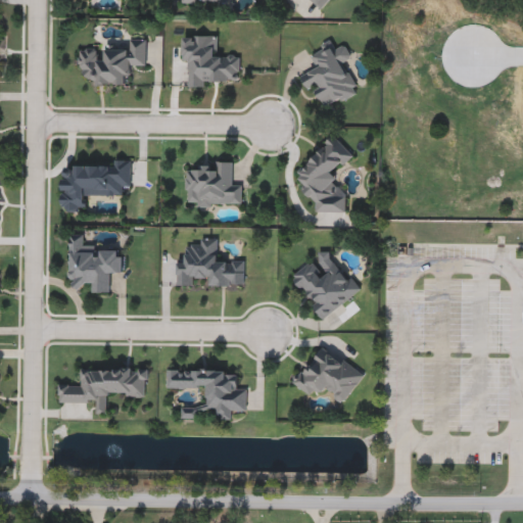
[(328,0),(323,8),(311,0),(328,0)]
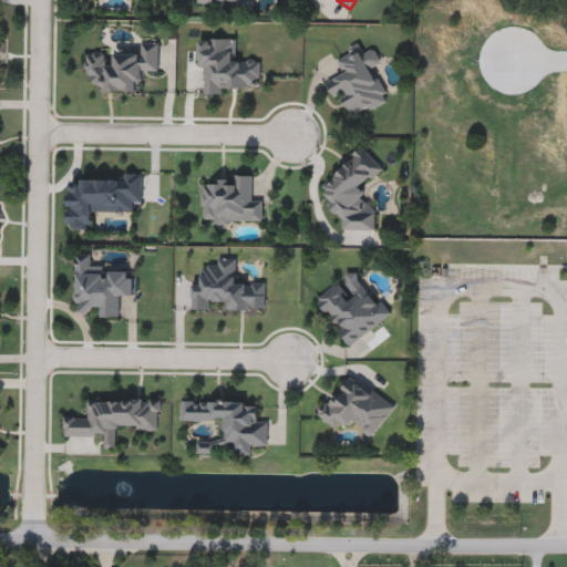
[(206,91),(206,68),(196,68),(196,40),(235,40),(235,62),(259,62),(260,91),(206,91)]
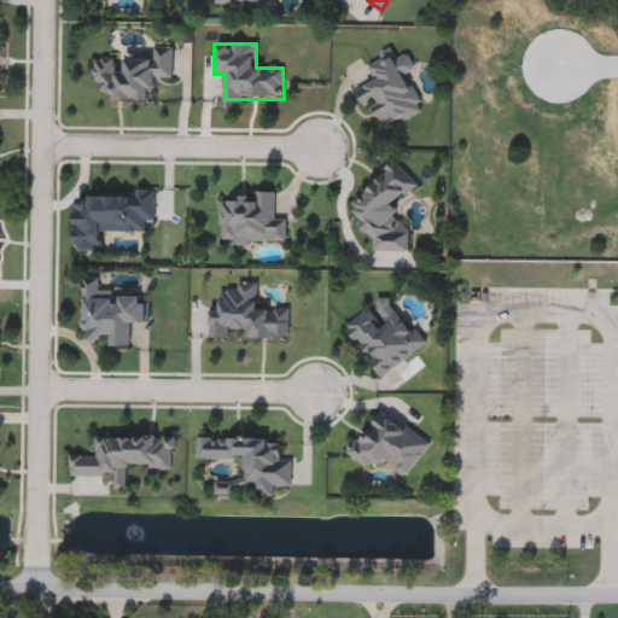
[(172,77),(157,79),(158,89),(147,89),(147,100),(110,101),(109,92),(94,92),(93,59),(118,58),(118,59),(153,59),(153,47),(172,47),(172,77)]
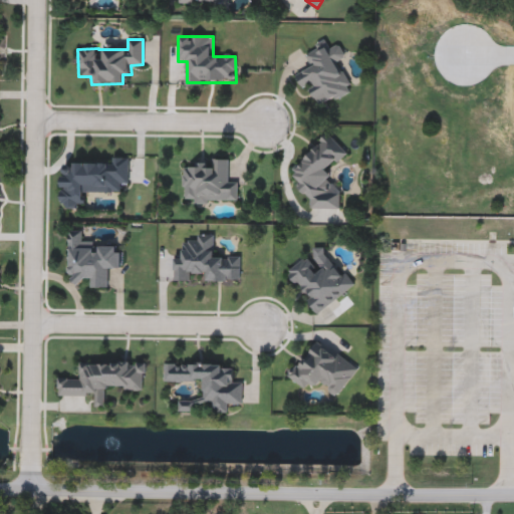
[(352,91),(321,107),(310,86),(303,89),(295,74),(312,65),(305,52),(323,42),(327,48),(337,43),(345,58),(337,62),(352,91)]
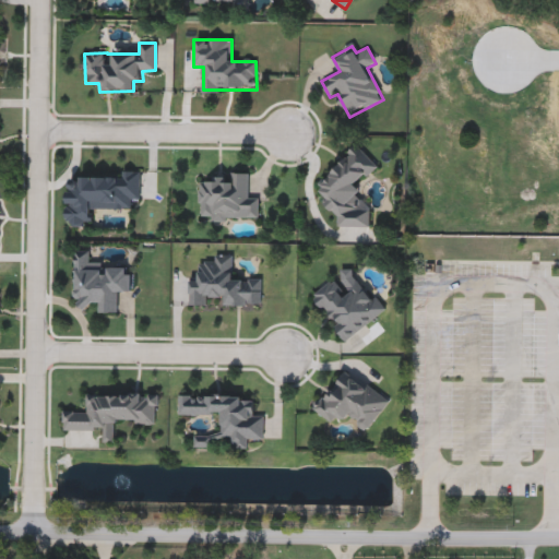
[(370,227),(337,228),(337,217),(322,204),(321,183),(356,145),(378,165),(359,186),(360,207),(369,207),(370,227)]
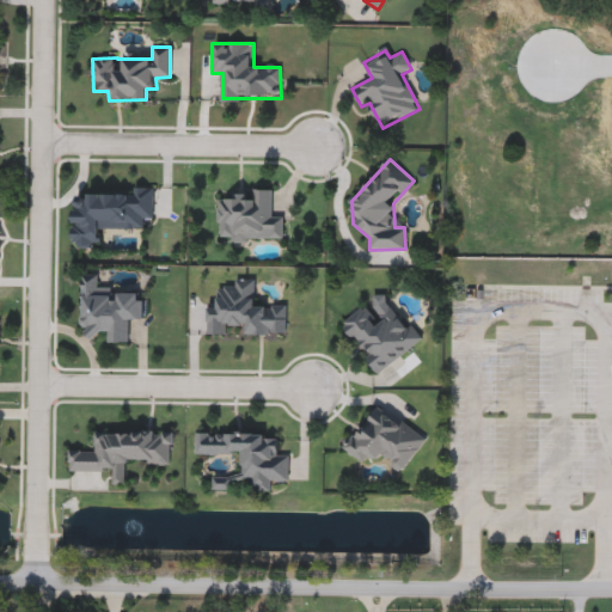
[(270,216),(282,216),(282,243),(216,243),(216,201),(255,201),(255,190),(270,190),(270,216)]
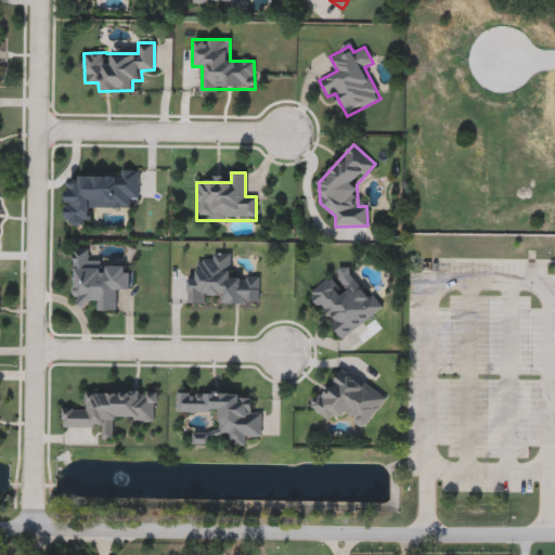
[(129,207),(90,207),(90,226),(65,226),(65,176),(139,176),(139,199),(129,199),(129,207)]
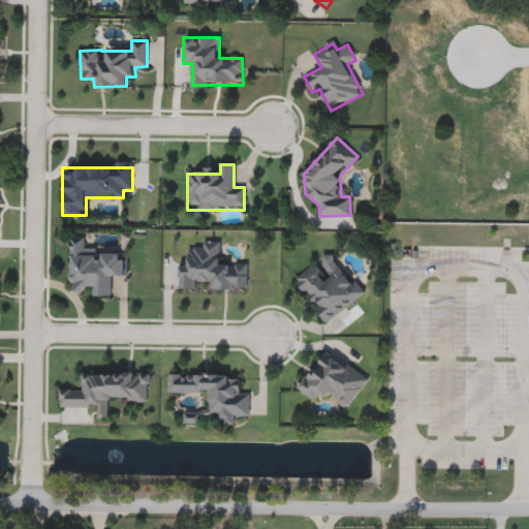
[(69,289),(69,238),(84,238),(84,248),(98,248),(98,254),(124,254),(124,276),(113,276),(113,297),(93,297),(93,289),(69,289)]
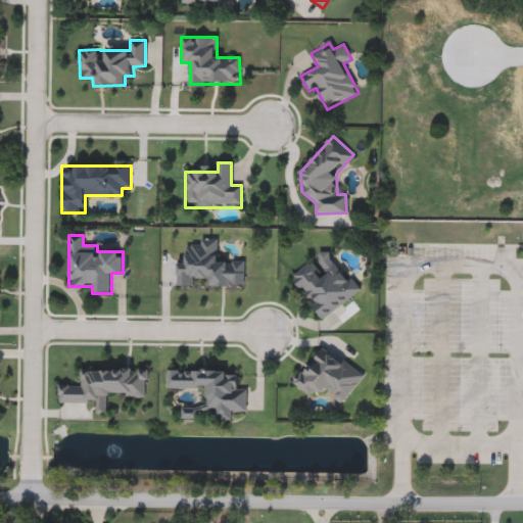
[(244,287),(208,287),(208,279),(194,278),(194,287),(176,287),(176,259),(185,259),(186,246),(196,246),(196,239),(217,239),(217,260),(244,260),(244,287)]
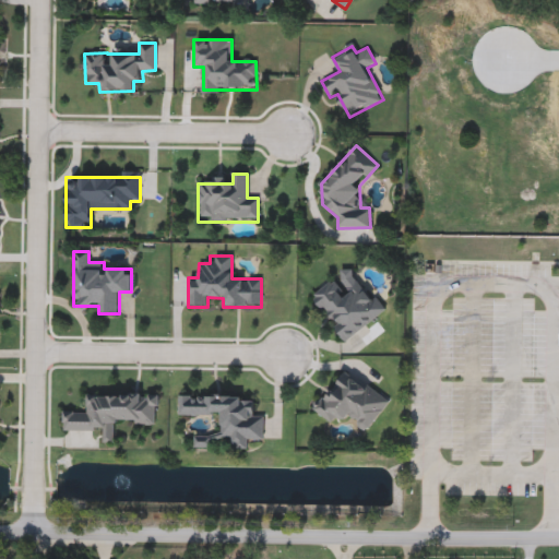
[(358,280),(385,309),(349,342),(310,299),(332,280),(345,293),(358,280)]
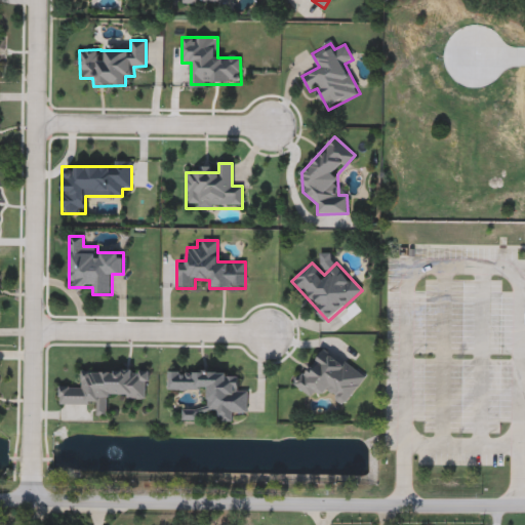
[(366,376),(344,406),(321,389),(313,400),(294,386),(325,346),(366,376)]
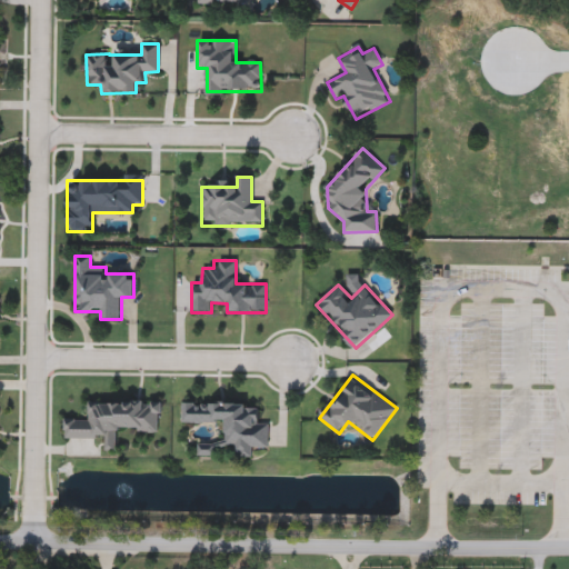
[(160,401),(160,430),(117,430),(117,451),(105,451),(105,439),(63,439),(63,418),(88,418),(88,401),(160,401)]
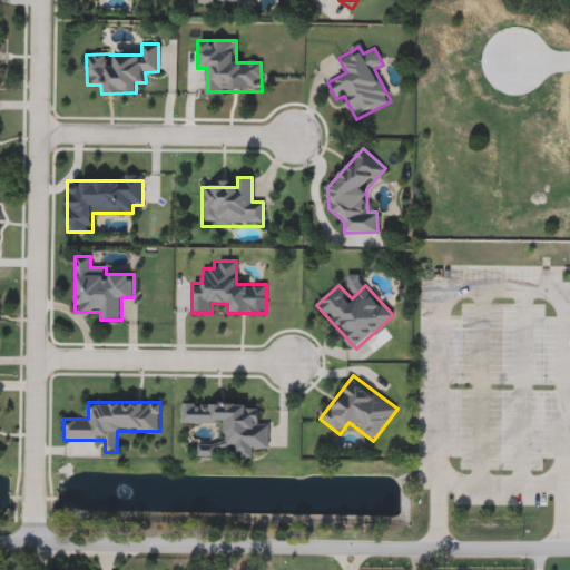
[(258,405),(257,424),(269,424),(268,448),(256,446),(256,458),(235,458),(235,449),(225,448),(225,458),(198,457),(198,444),(225,445),(225,424),(180,424),(182,403),(258,405)]
